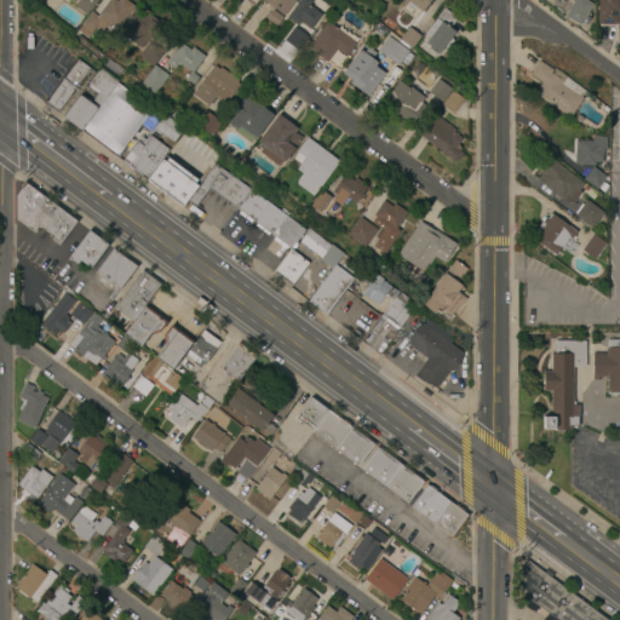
[(98,0),(90,12),(89,12),(87,15),(76,6),(79,4),(78,3),(79,0),(98,0)]
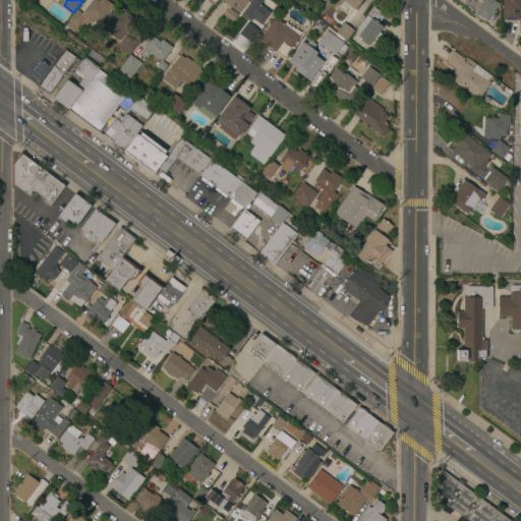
[(105,0),(112,5),(98,24),(91,19),(84,26),(80,22),(76,27),(72,32),(64,25),(75,10),(81,14),(82,13),(81,12),(91,0),(96,0),(98,1),(98,0),(105,0)]
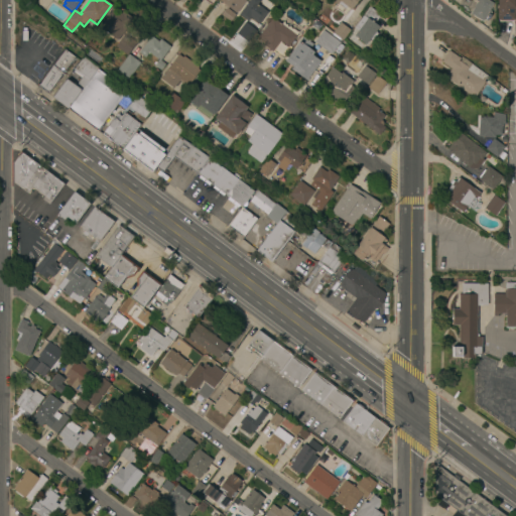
[(236,14),(219,1),(219,0),(245,0),(245,1),(236,14)]
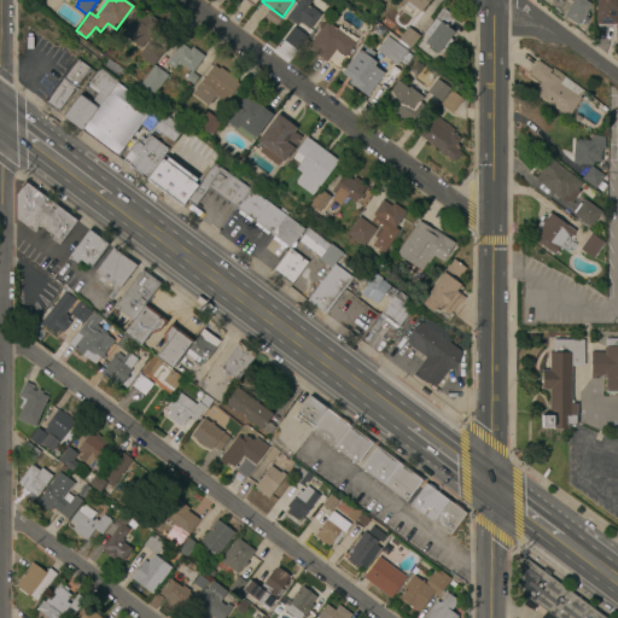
[(302,42),(291,33),(296,25),(285,18),(298,0),(308,0),(312,3),(308,6),(320,15),(307,33),(308,34),(302,42)]
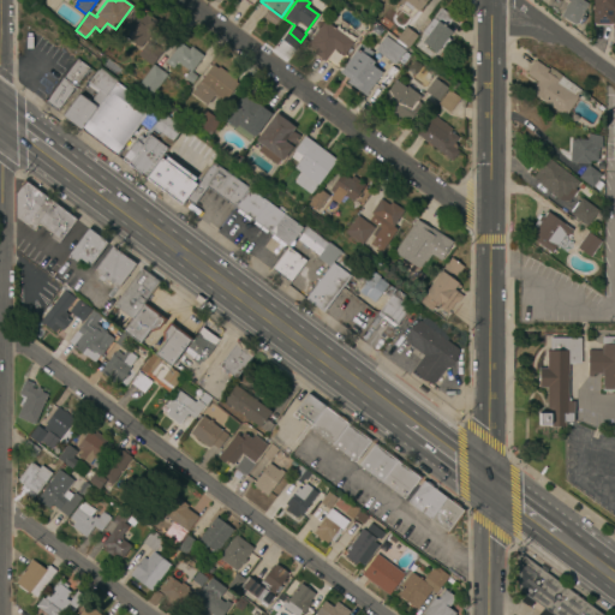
[(427,0),(418,12),(413,9),(411,11),(402,5),(401,6),(392,0),(427,0)]
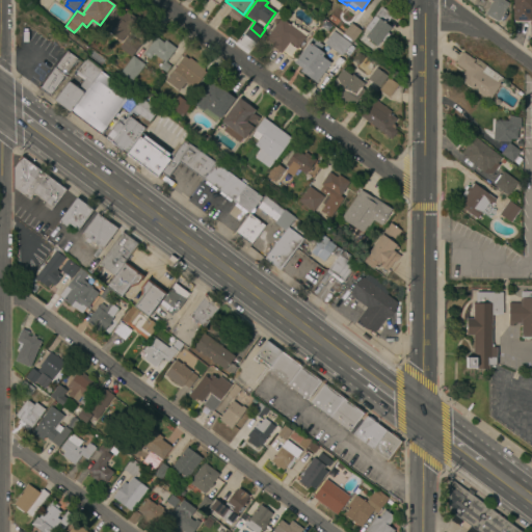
[(498,23),(484,15),(494,0),(501,0),(509,4),(498,23)]
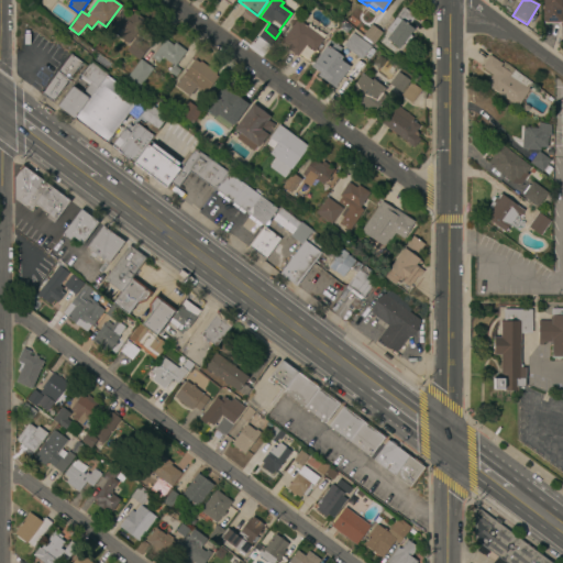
[(562,0),(562,20),(560,20),(560,21),(542,21),(542,0),(562,0)]
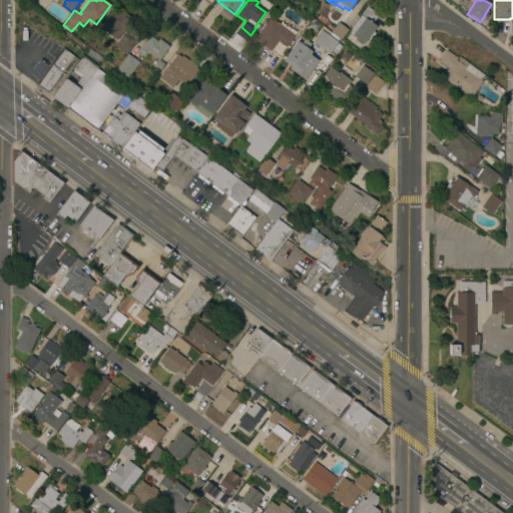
[(369,42),(366,40),(363,44),(351,36),(355,30),(352,27),(367,7),(378,15),(372,22),(376,25),(375,26),(376,27),(373,31),(375,33),(369,42)]
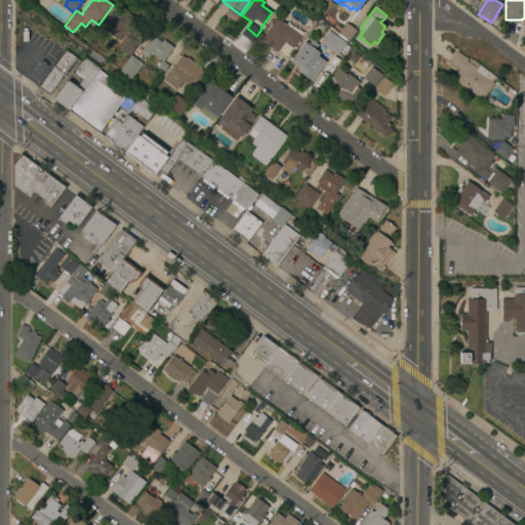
[(124,14),(125,12),(134,19),(119,41),(102,29),(115,8),(124,14)]
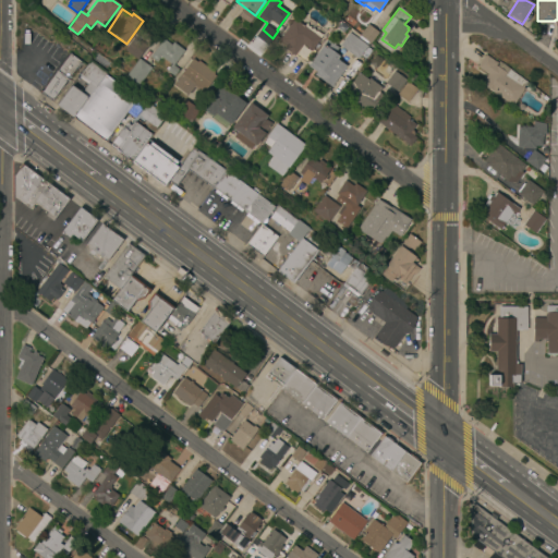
[(249,24),(239,16),(244,10),(254,17),(249,24)]
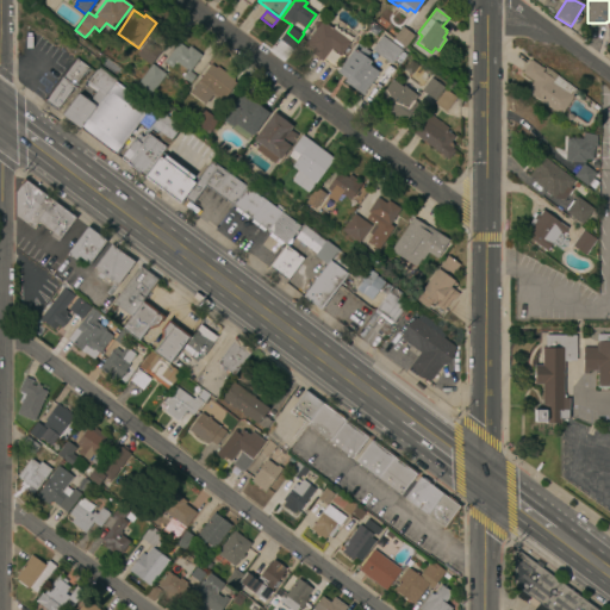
[(332,70),(310,53),(312,50),(304,44),(323,22),(349,43),(341,55),(343,57),(332,70)]
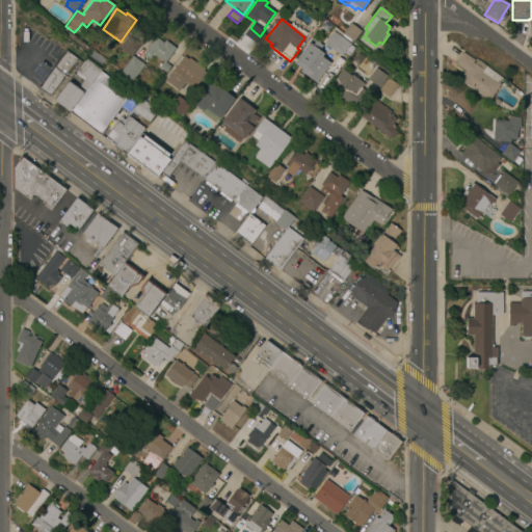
[(327,30),(321,25),(324,21),(330,26),(327,30)]
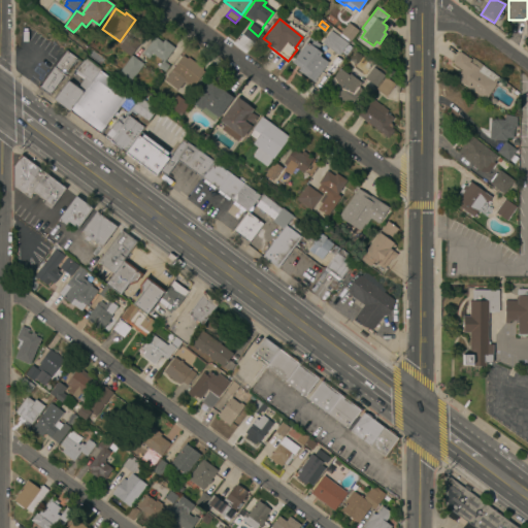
[(358,32),(350,42),(333,29),(337,25),(343,29),(348,24),(358,32)]
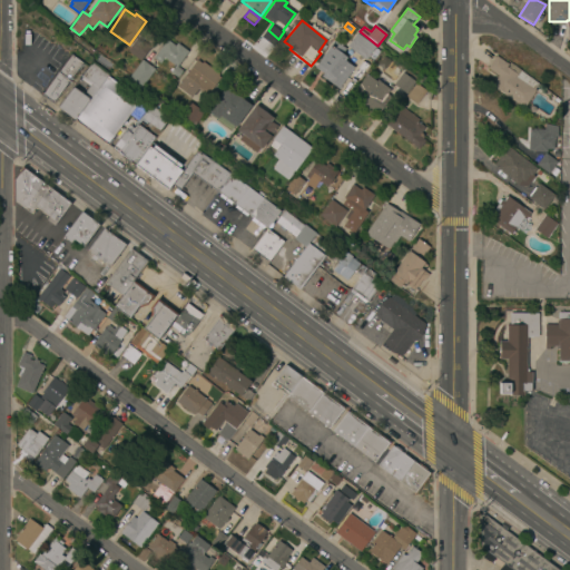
[(365,61),(347,48),(357,35),(375,48),(365,61)]
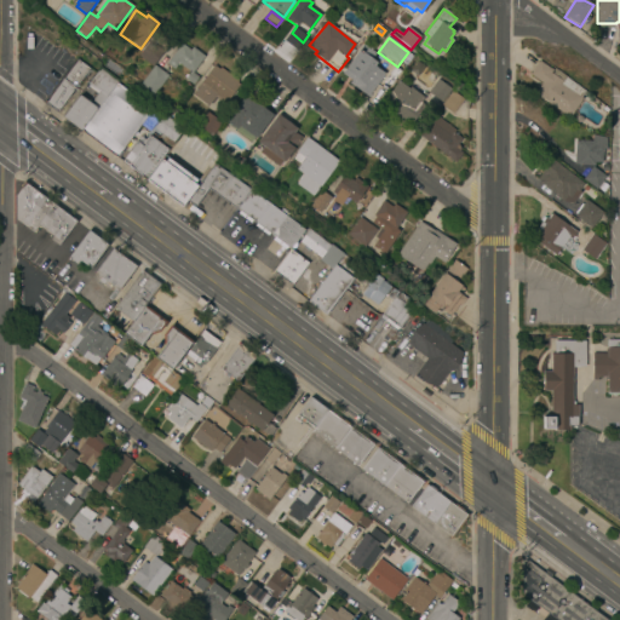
[(153,67),(138,57),(149,42),(164,52),(153,67)]
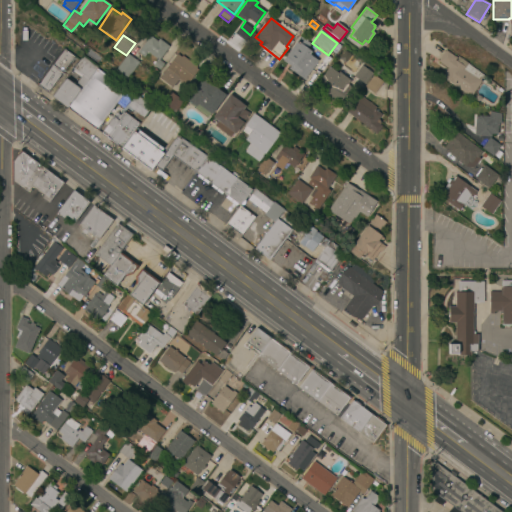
[(157,42),(159,39),(169,47),(158,61),(163,65),(159,70),(153,65),(157,60),(147,53),(144,57),(138,53),(150,37),(157,42)]
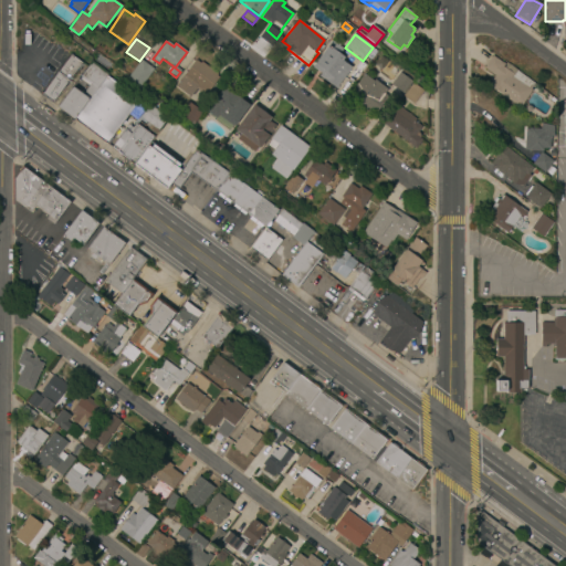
[(343,50),(339,54),(344,58),(341,62),(350,69),(336,88),(320,76),(322,73),(313,67),(316,63),(328,45),(329,46),(332,42),(343,50)]
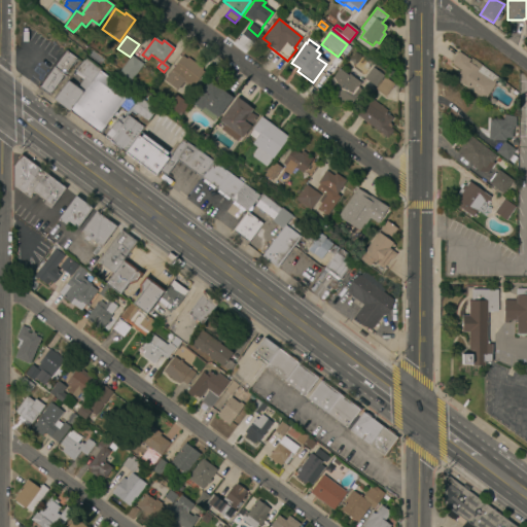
[(48,96),(38,89),(65,51),(69,55),(75,59),(48,96)]
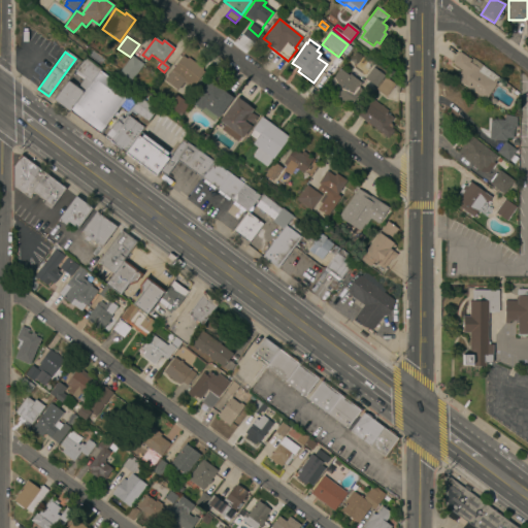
[(469,63),(472,59),(482,65),(481,66),(498,77),(494,83),(495,84),(485,100),(464,87),(465,86),(455,79),(461,70),(451,64),(458,52),(470,60),(468,62),(469,63)]
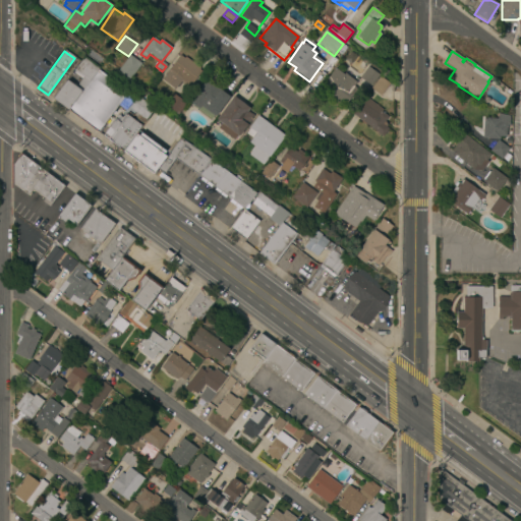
[(129,80),(117,71),(129,55),(141,64),(129,80)]
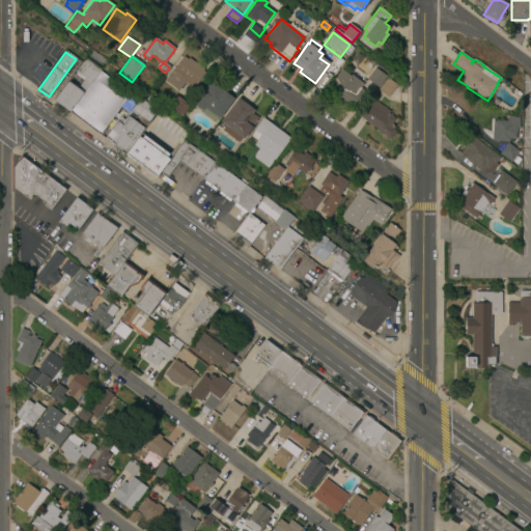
[(188,60),(189,59),(203,70),(202,71),(205,73),(194,88),(192,87),(190,88),(184,84),(178,91),(165,81),(183,56),(188,60)]
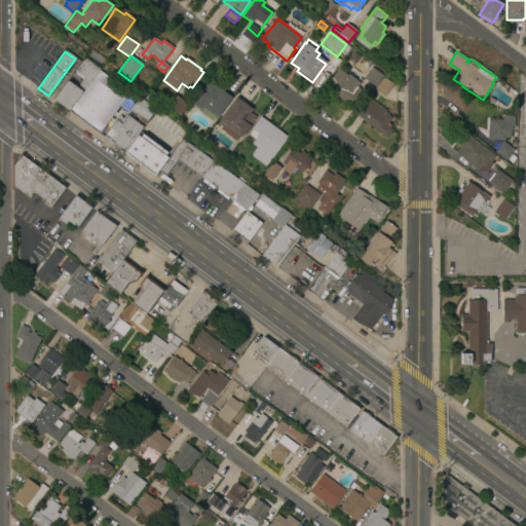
[(128,94),(98,134),(52,100),(66,82),(74,87),(76,85),(77,86),(83,78),(75,72),(83,60),(128,94)]
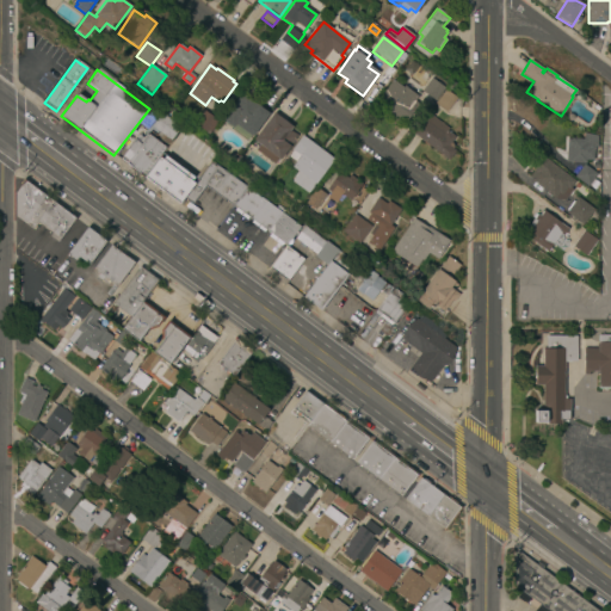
[(437,84),(439,81),(446,86),(436,102),(423,92),(431,79),(437,84)]
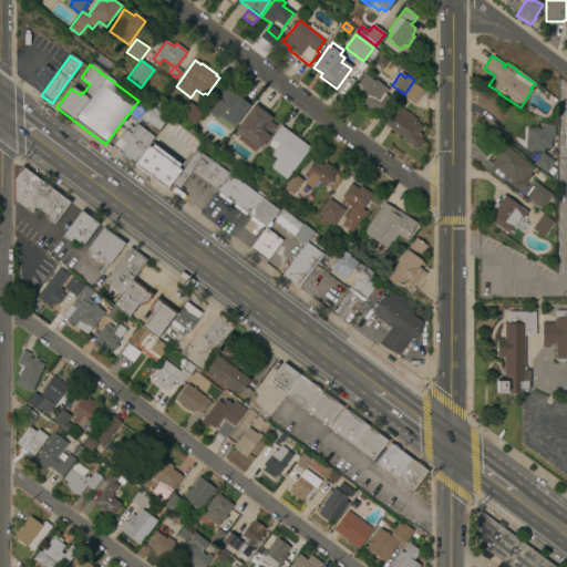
[(373,81),(374,80),(388,90),(384,94),(388,96),(374,114),(367,107),(364,111),(354,102),(358,98),(350,93),(364,74),(373,81)]
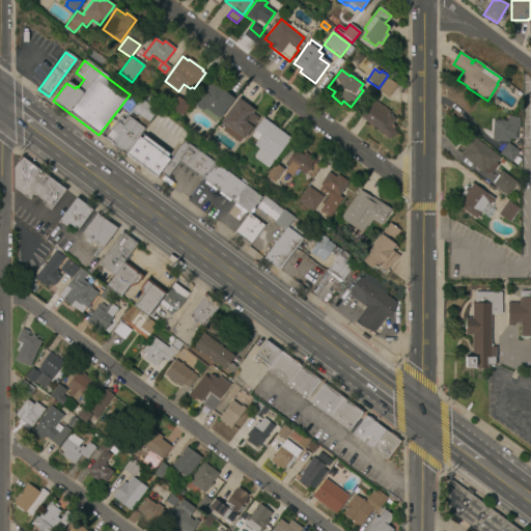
[(161,81),(156,77),(160,72),(165,76),(161,81)]
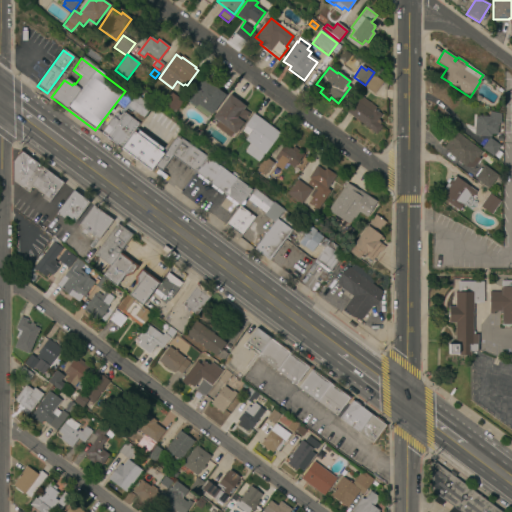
[(212,116),(210,114),(207,118),(185,102),(204,76),(228,94),(212,116)]
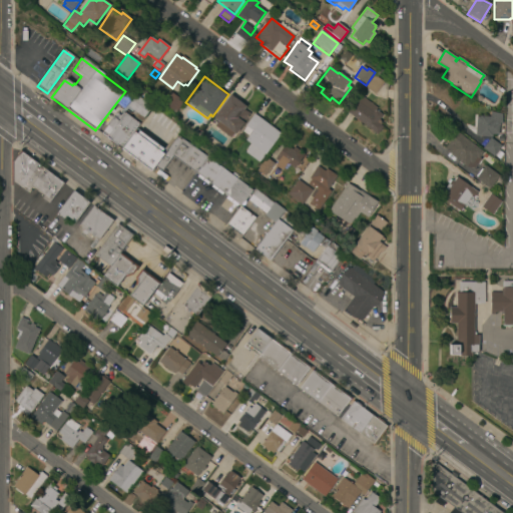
[(375,94),(366,87),(374,76),(383,83),(375,94)]
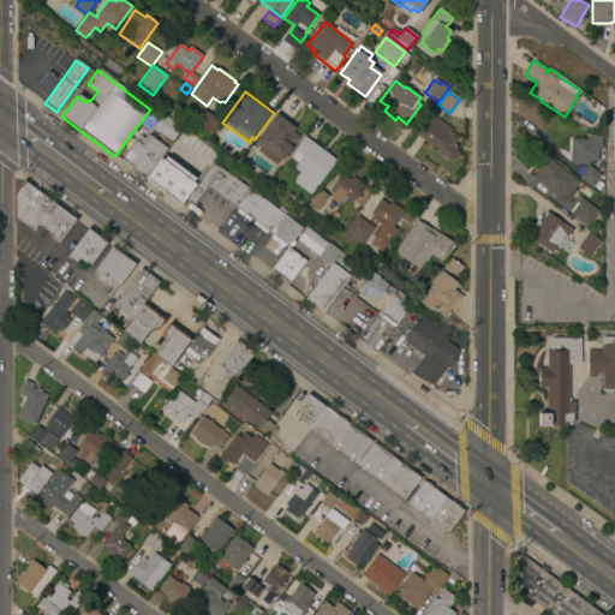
[(210,136),(196,125),(206,112),(220,123),(210,136)]
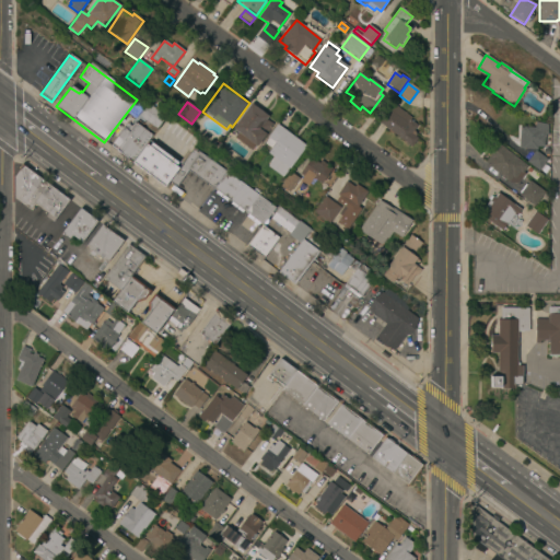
[(160,113),(162,111),(165,114),(164,116),(165,116),(155,129),(155,128),(152,131),(146,126),(148,123),(139,116),(148,103),(160,113)]
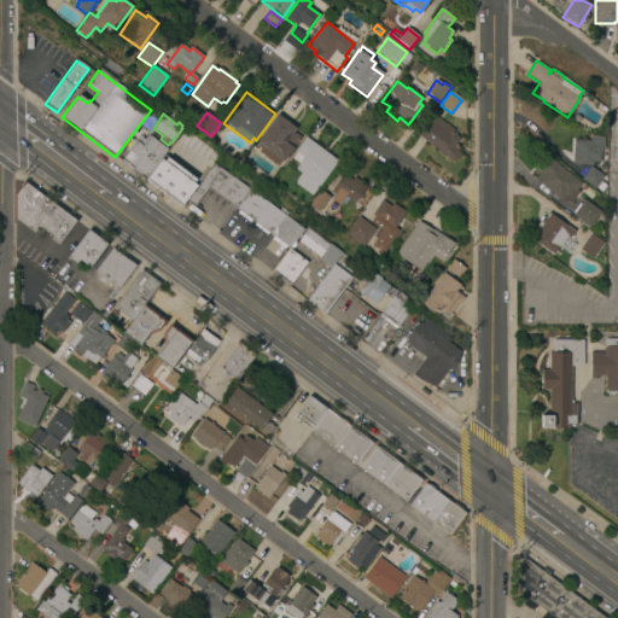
[(293,150),(292,150),(284,162),(283,161),(278,167),(258,153),(262,147),(257,143),(277,115),(296,129),(293,133),(302,139),(293,150)]
